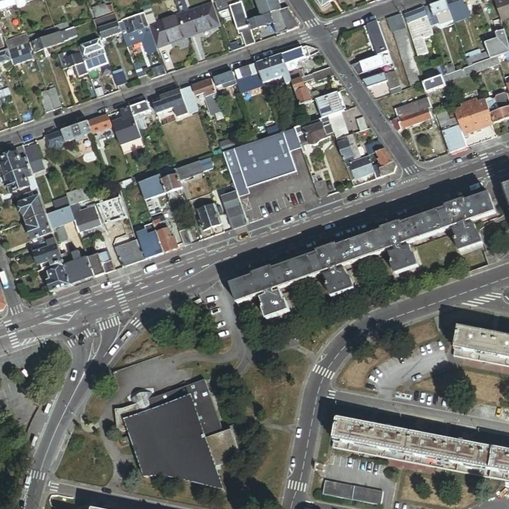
[(173,0),(178,11),(186,8),(182,0),(173,0)]
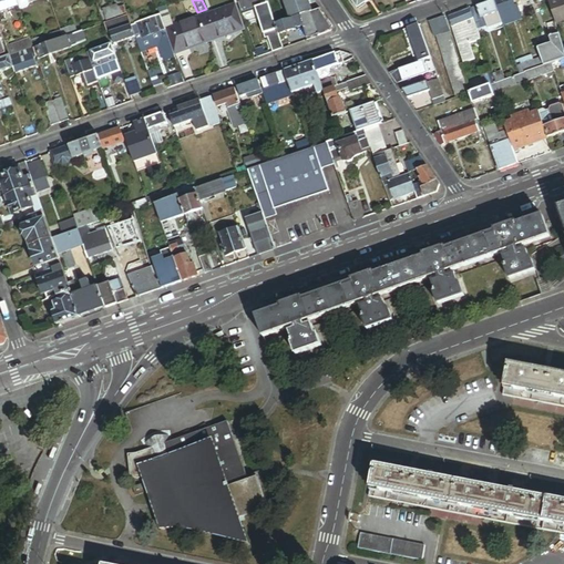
[(206,9),(197,12),(206,38),(242,26),(232,0),(206,9)]
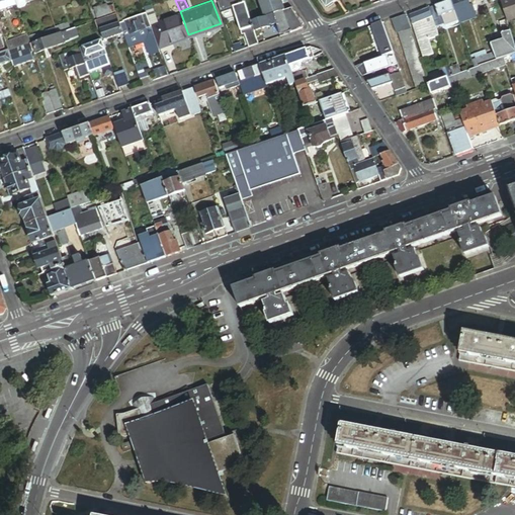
[(249,20),(242,0),(215,0),(218,9),(231,5),(240,34),(245,32),(249,44),(256,41),(252,29),(249,20)]
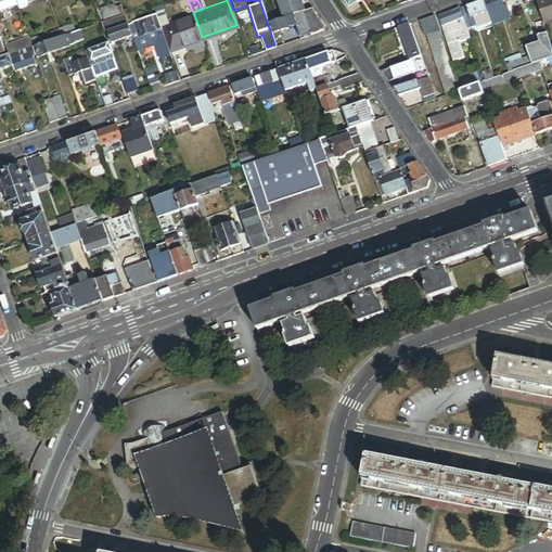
[(274,0),(281,16),(291,13),(302,10),(298,0),(274,0)]
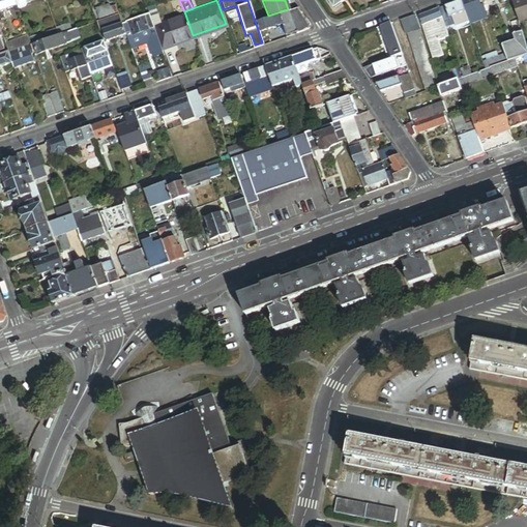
[(454,25),(467,20),(463,9),(461,0),(454,0),(437,6),(443,24),(452,21),(454,25)]
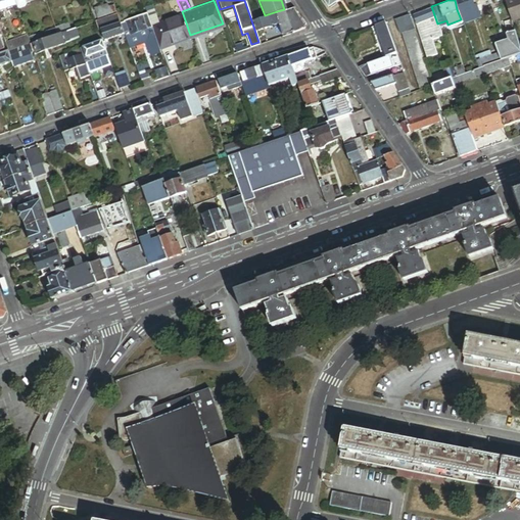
[(455,0),(457,9),(472,4),(471,0),(455,0)]
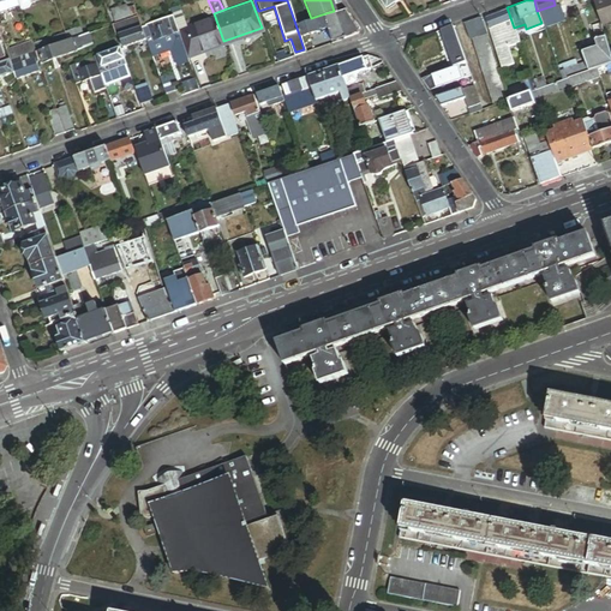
[(591,0),(598,22),(598,23),(610,18),(610,0),(591,0)]
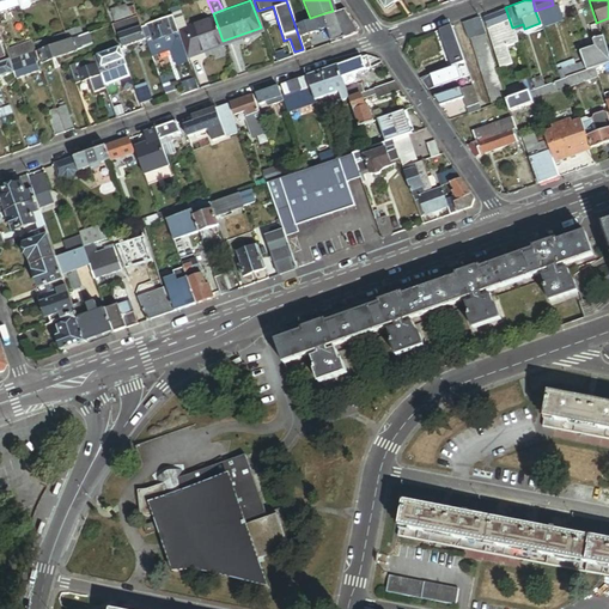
[(170,13),(171,17),(180,14),(175,2),(168,5),(170,13)]
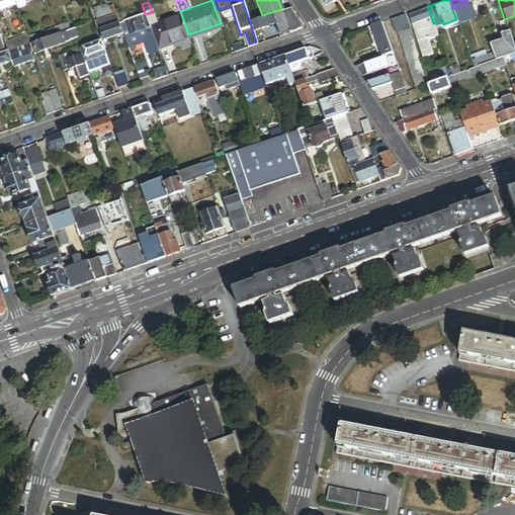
[(108,11),(106,5),(103,3),(91,7),(95,16),(108,11)]
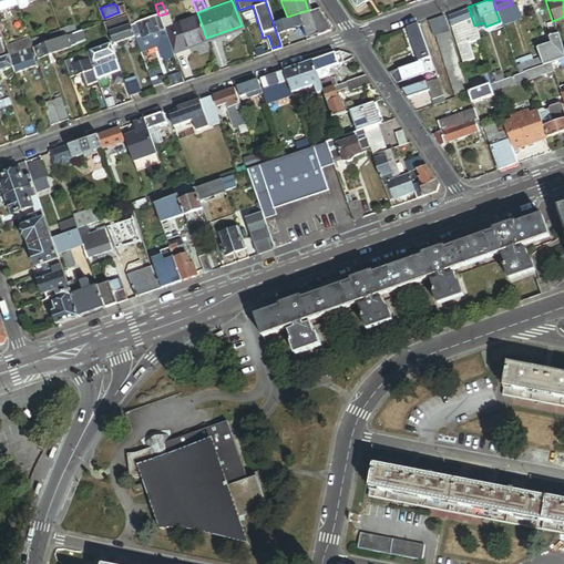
[(317,7),(308,10),(297,13),(299,20),(305,38),(328,29),(329,24),(317,7)]
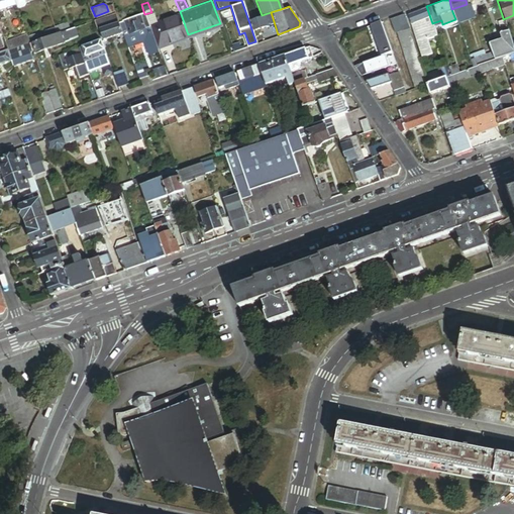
[(432,23),(426,6),(406,13),(420,56),(431,52),(426,37),(436,33),(432,23)]
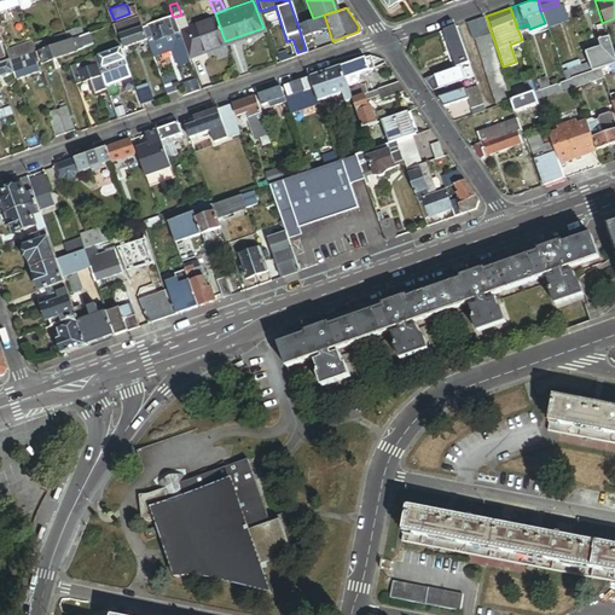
[(122,46),(145,38),(140,25),(137,13),(111,23),(115,34),(117,33),(122,46)]
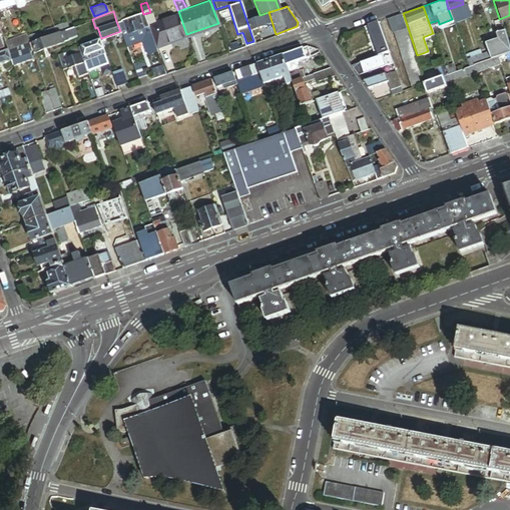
[(143,14),(142,11),(116,21),(120,31),(121,34),(142,27),(147,25),(146,23),(143,14)]
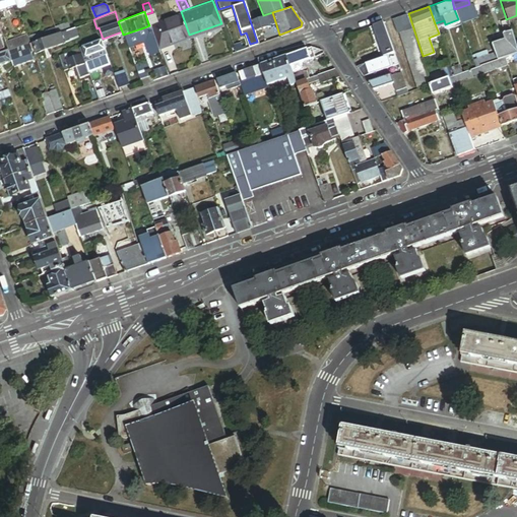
[(189,35),(181,11),(148,23),(149,25),(156,47),(189,35)]
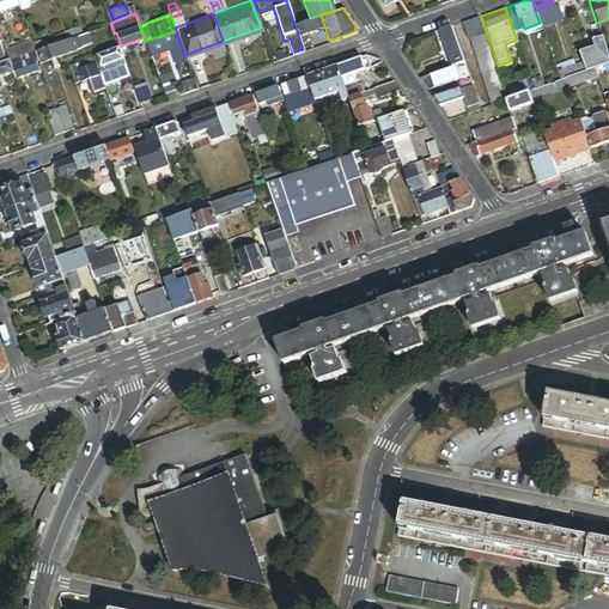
[(321,14),(310,18),(294,24),(298,35),(316,29),(315,26),(317,25),(317,24),(323,22),(321,14)]
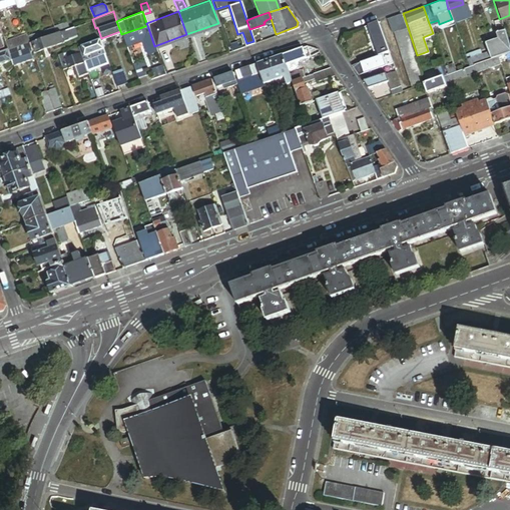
[(403,22),(399,12),(385,17),(390,30),(393,29),(397,28),(396,25),(403,22)]
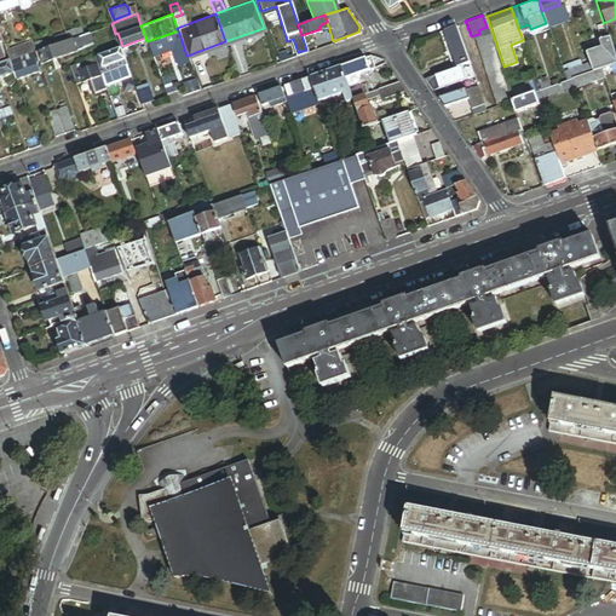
[(466,58),(454,24),(443,28),(455,62),(466,58)]
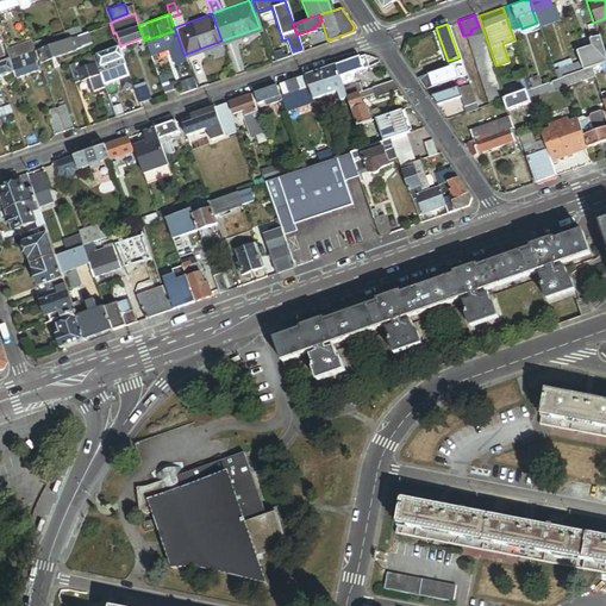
[(64,38),(80,32),(77,25),(62,30),(64,38)]
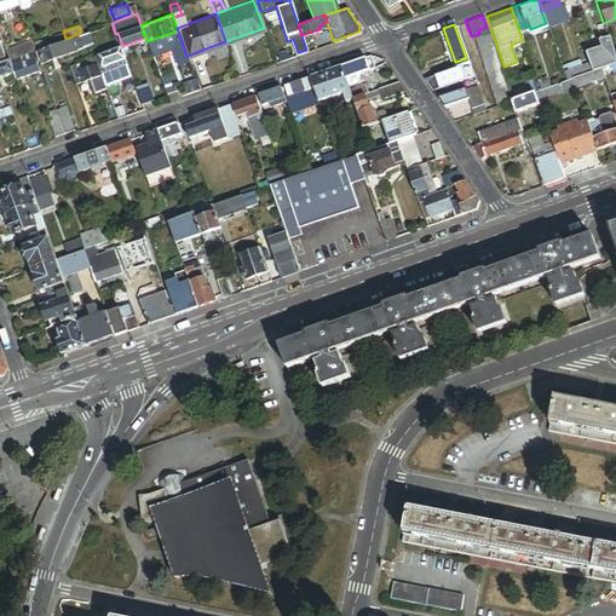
[(599,67),(615,61),(615,59),(604,27),(596,29),(602,46),(594,49),(592,42),(583,46),(588,61),(592,69),(599,67)]
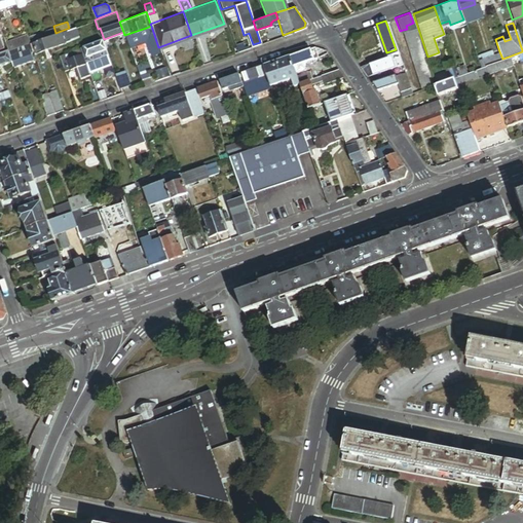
[(386,52),(376,24),(371,26),(382,57),(397,51),(396,49),(386,52)]
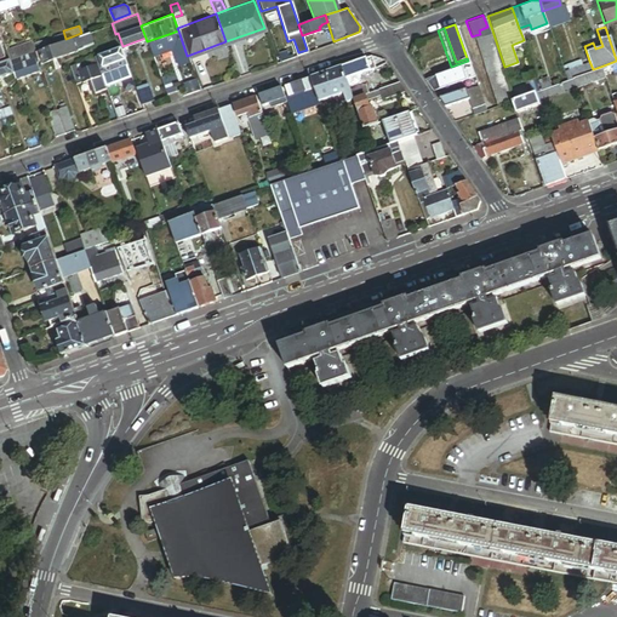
[(81,33),(66,39),(56,41),(33,50),(36,58),(39,58),(40,62),(75,50),(75,49),(92,43),(87,30),(81,33)]
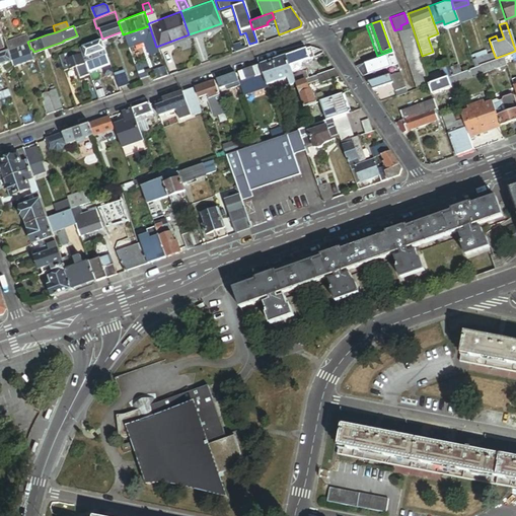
[(47,34),(55,32),(53,25),(45,28),(45,29),(47,34)]
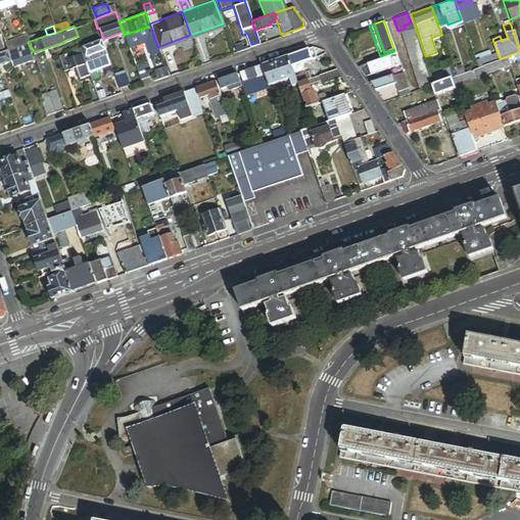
[(430,82),(426,72),(412,27),(405,29),(400,30),(418,86),(430,82)]
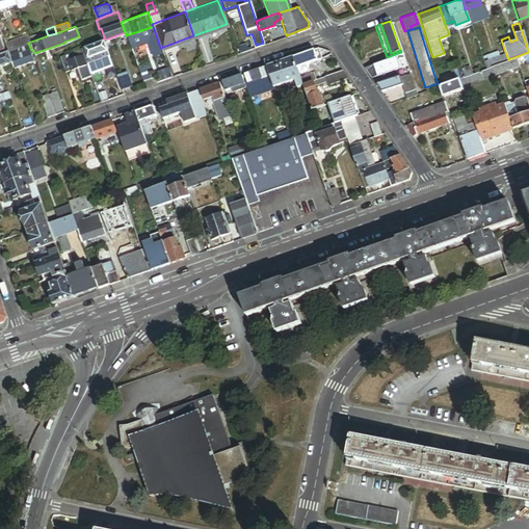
[(28,43),(48,35),(46,30),(27,37),(28,43)]
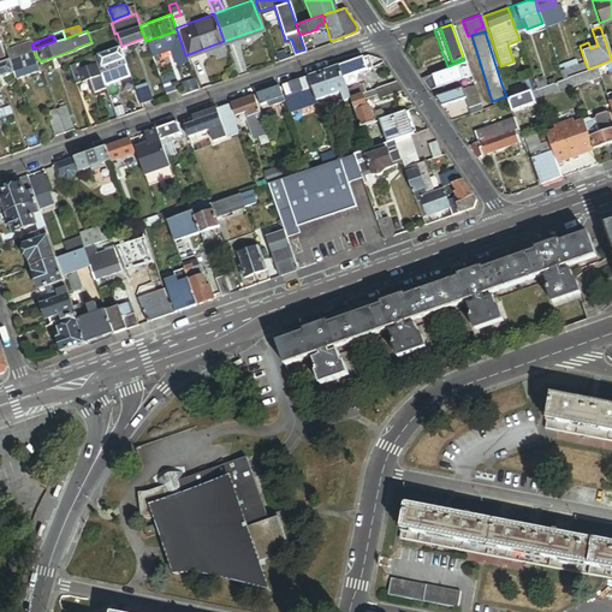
[(7,58),(33,49),(31,43),(29,39),(4,47),(7,58)]
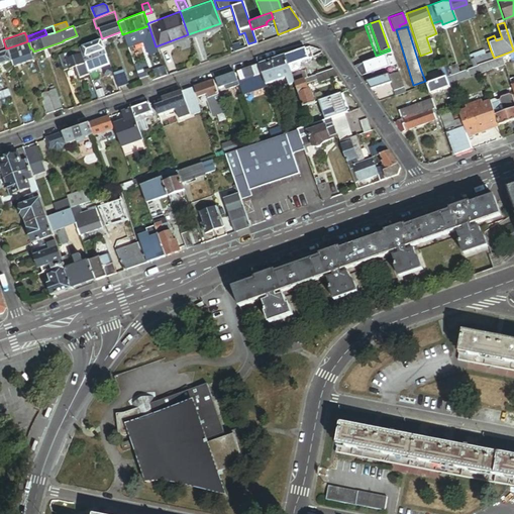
[(105,53),(100,38),(78,45),(83,60),(105,53)]
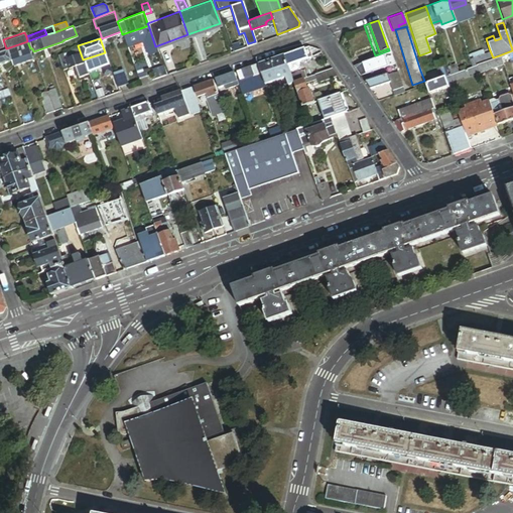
[(30,48),(27,41),(6,48),(10,59),(12,65),(31,57),(28,49),(30,48)]
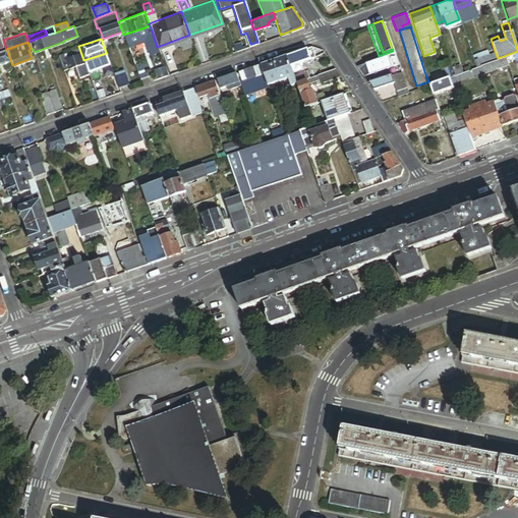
[(309,45),(285,53),(289,63),(323,52),(320,48),(309,45)]
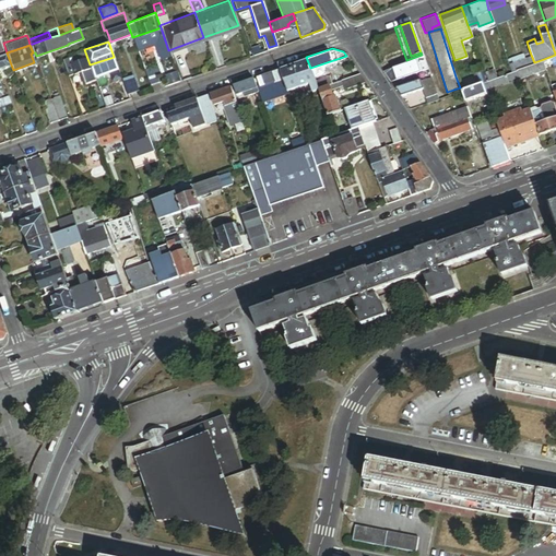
[(84,49),(61,58),(67,74),(79,70),(80,71),(84,82),(95,79),(90,64),(84,49)]
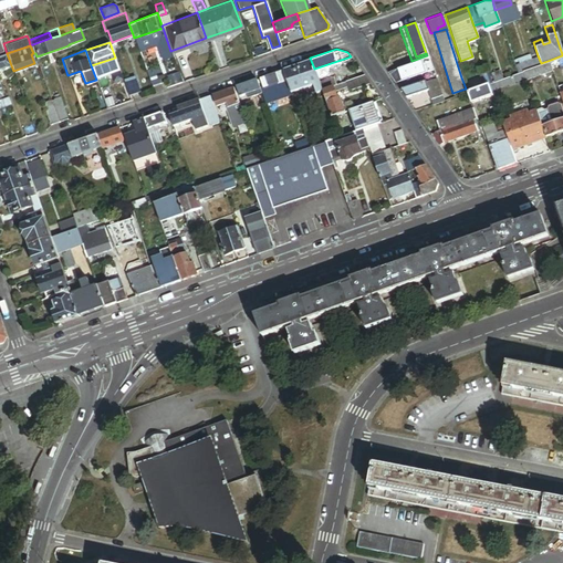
[(530,58),(528,52),(511,58),(513,63),(530,58)]
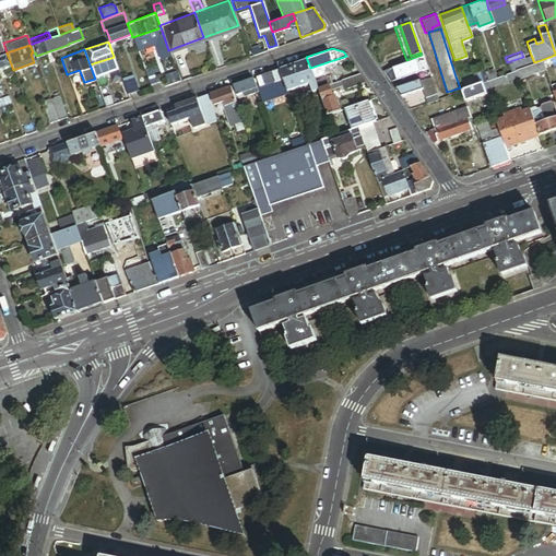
[(0,68),(11,64),(7,52),(0,55),(0,68)]
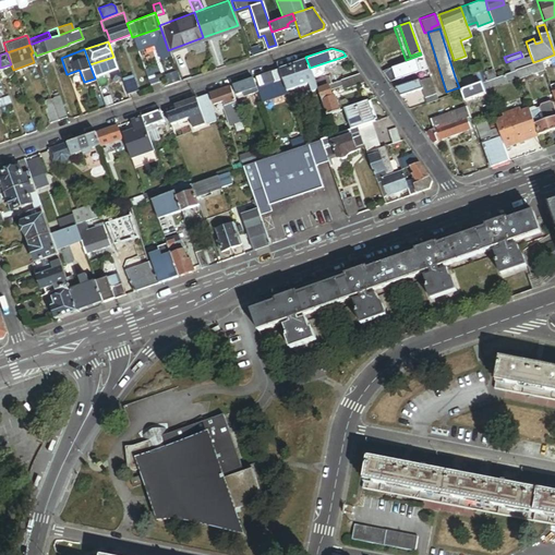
[(395,76),(425,65),(421,55),(406,60),(390,65),(395,76)]
